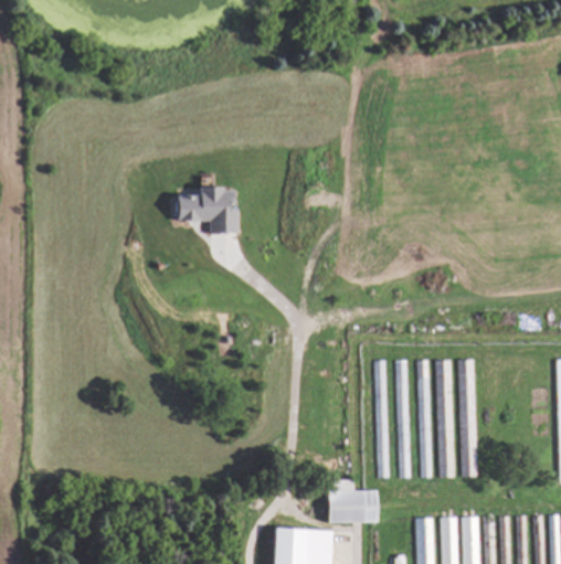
[(235,232),(234,208),(231,209),(230,187),(196,188),(196,193),(172,194),(172,221),(207,220),(207,233),(235,232)]
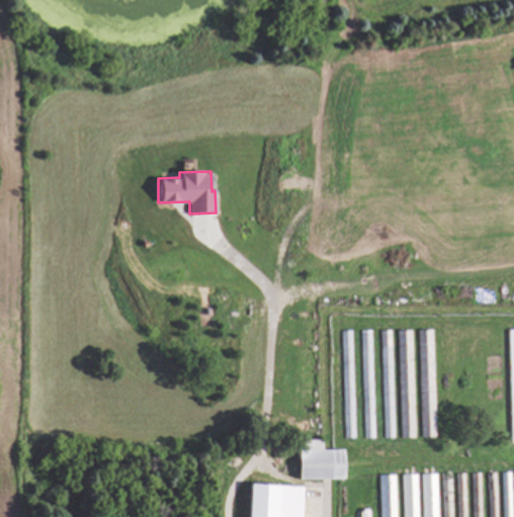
[(404,438),(418,437),(415,329),(401,330),(404,438)]
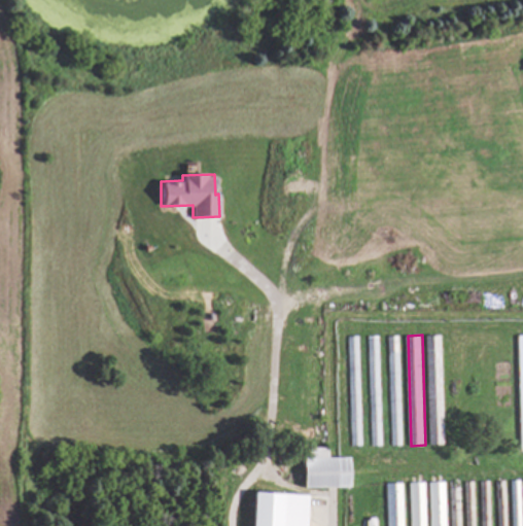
[(429,336),(430,402),(431,402),(432,433),(444,433),(441,335),(429,336)]
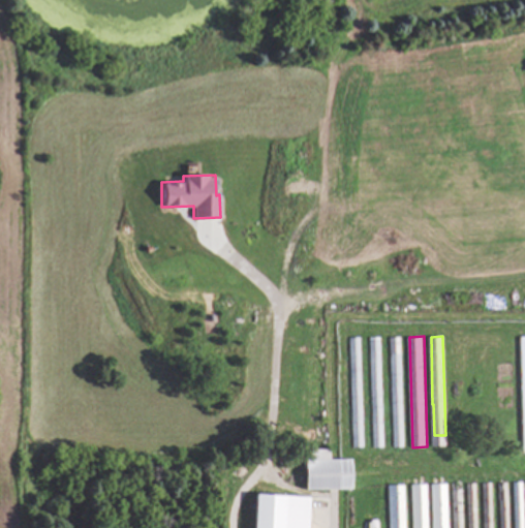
[(361,337),(350,337),(351,366),(354,366),(354,371),(351,372),(353,437),(363,436),(363,444),(364,444),(361,337)]
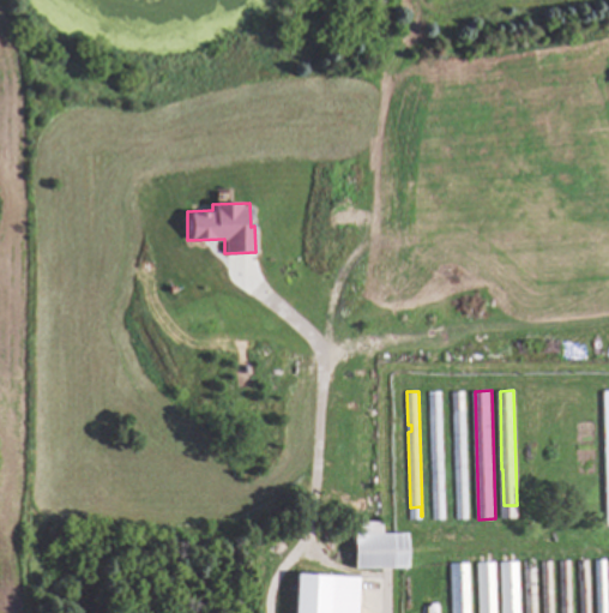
[(456,426),(458,518),(471,518),(466,391),(459,391),(460,426),(456,426)]
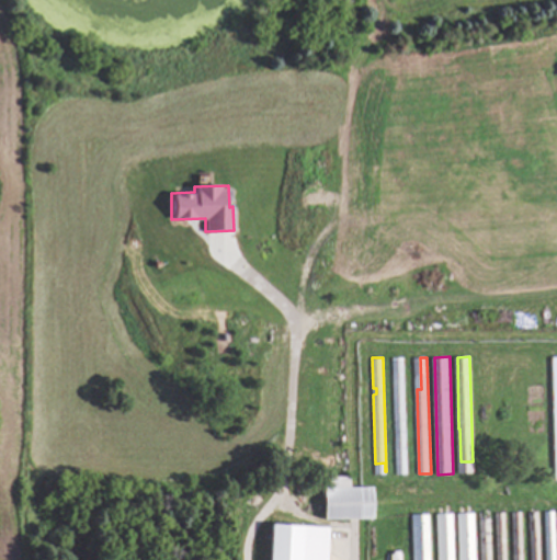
[(406,375),(395,375),(397,475),(408,475),(406,375)]
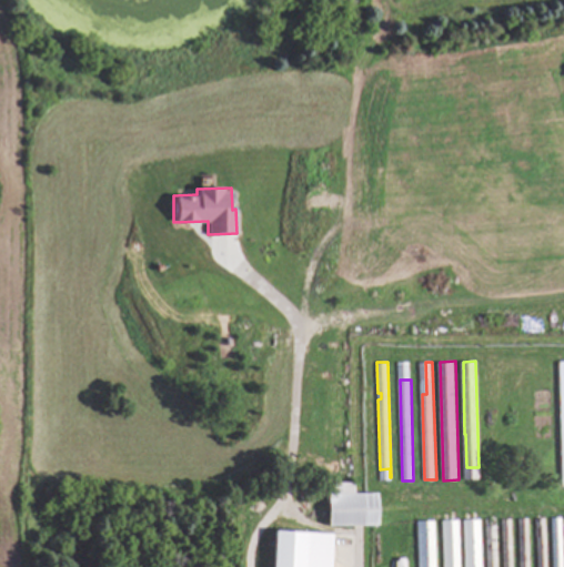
[(378,493),(354,493),(354,482),(333,482),(333,494),(326,494),(325,524),(376,526),(378,493)]
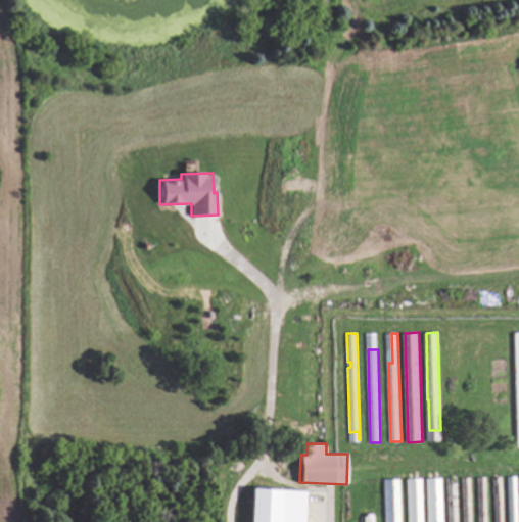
[(428,521),(444,521),(443,477),(428,477),(428,521)]
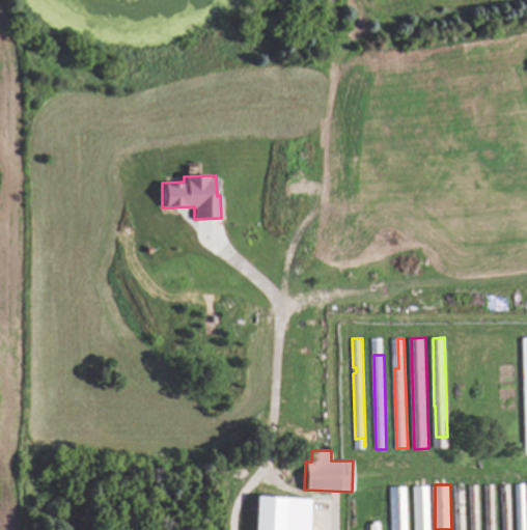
[(409,529),(408,485),(391,486),(391,529),(409,529)]
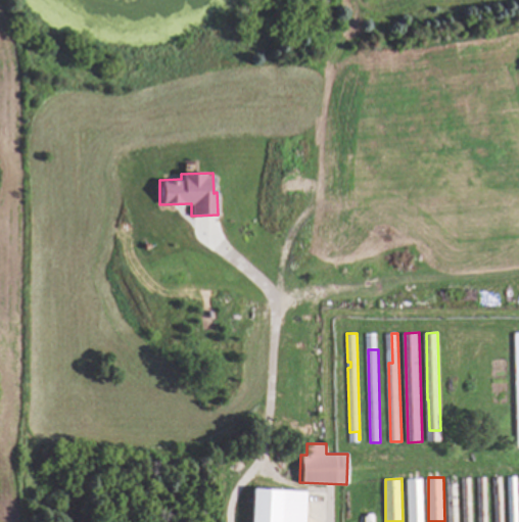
[(425,521),(424,478),(409,478),(410,521),(425,521)]
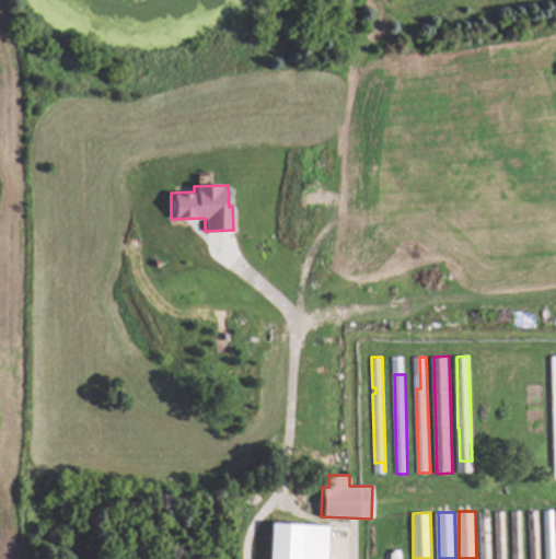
[(327,558),(329,525),(267,523),(265,558),(327,558)]
